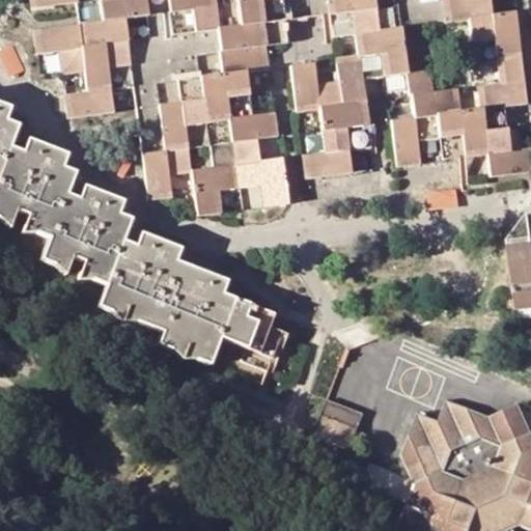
[(31,0),(32,7),(78,2),(80,24),(35,30),(38,53),(59,51),(62,73),(84,71),(87,92),(65,94),(68,117),(113,112),(110,89),(133,86),(139,127),(140,134),(143,155),(148,198),(170,195),(169,173),(191,171),(197,217),(221,214),(218,191),(262,185),(266,206),(288,203),(282,157),(259,160),(256,138),(276,136),(274,114),(253,116),(247,72),(267,68),(263,45),(261,22),(285,19),(324,15),(332,14),(334,35),(356,33),(358,56),(338,59),(340,82),(317,85),(313,63),(291,65),(298,110),(319,108),(326,151),(302,155),(306,177),(352,172),(346,126),(369,123),(363,80),(407,73),(413,118),(392,121),(397,166),(419,163),(416,141),(440,138),(460,135),(464,157),(485,152),(491,177),(530,171),(530,148),(530,147),(509,150),(504,106),(527,104),(521,58),(518,35),(514,11),(492,15),(488,0),(31,0)]
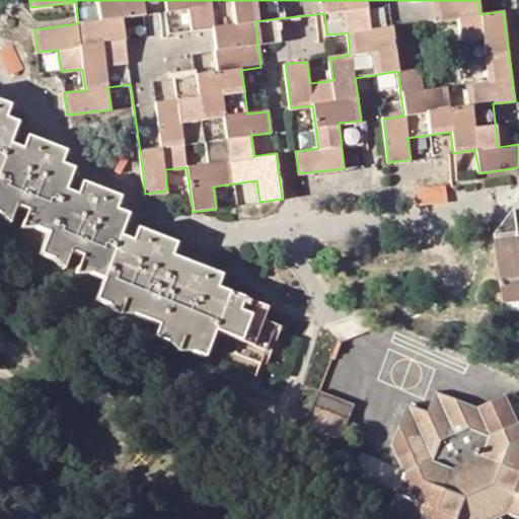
[(282,41),(279,18),(255,21),(257,44),(282,41)]
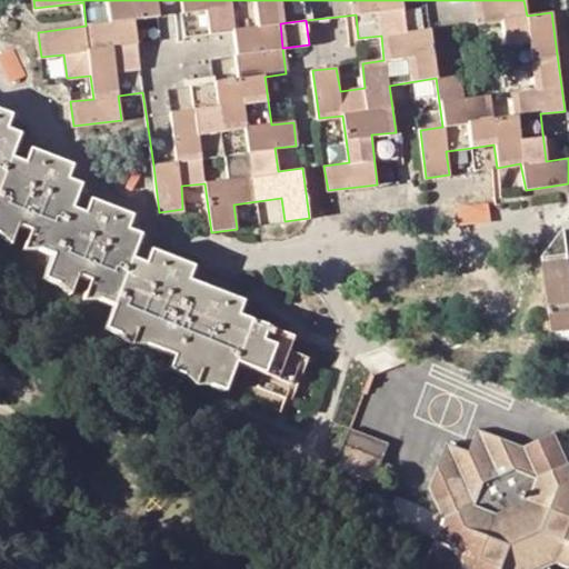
[(21,75),(11,51),(0,55),(0,68),(6,81),(21,75)]
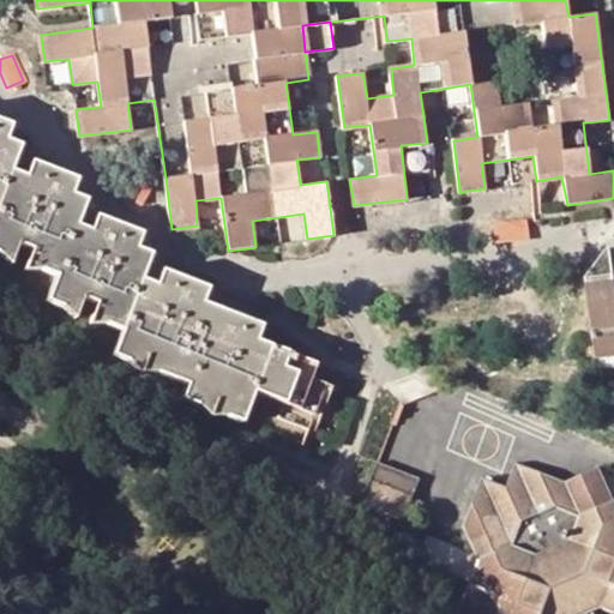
[(0,245),(2,241),(17,246),(31,251),(47,258),(41,270),(56,277),(47,301),(61,307),(66,294),(82,300),(96,306),(110,312),(106,325),(121,331),(112,356),(127,362),(132,350),(160,361),(155,373),(185,385),(180,399),(197,405),(200,392),(230,403),(226,417),(240,423),(252,393),(281,404),(277,419),(306,429),(323,386),(309,380),(314,366),(254,343),(259,327),(202,306),(205,292),(161,274),(155,288),(140,282),(150,257),(134,251),(139,235),(95,218),(89,233),(74,228),(83,202),(70,197),(73,181),(31,164),(25,178),(8,173),(18,148),(4,143),(8,127),(0,122),(0,245)]
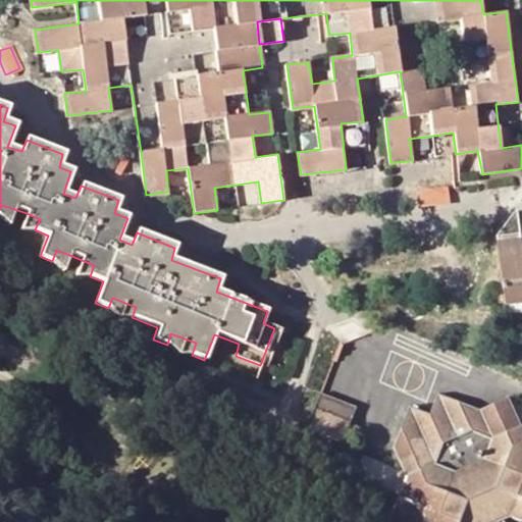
[(435,157),(456,154),(453,133),(432,136),(435,157)]
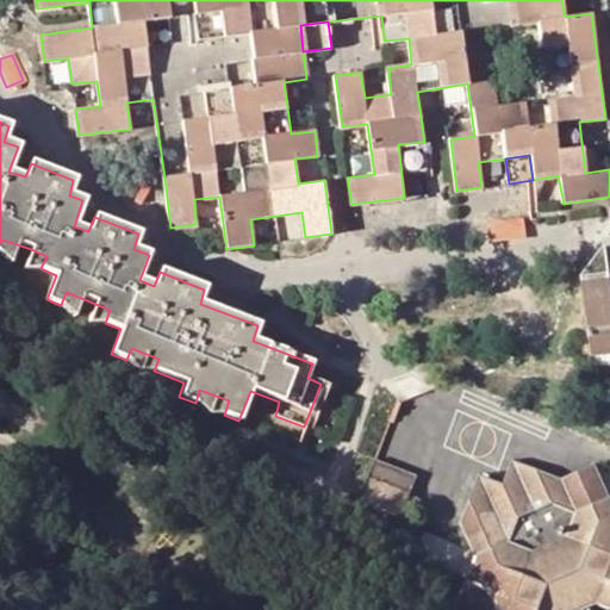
[(521,217),(492,221),(495,240),(523,236),(521,217)]
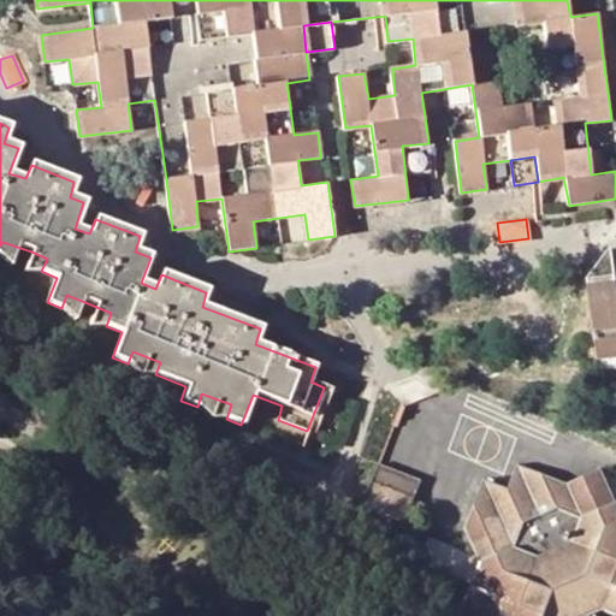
[(17,247),(3,242),(0,246),(0,258),(9,266),(17,247)]
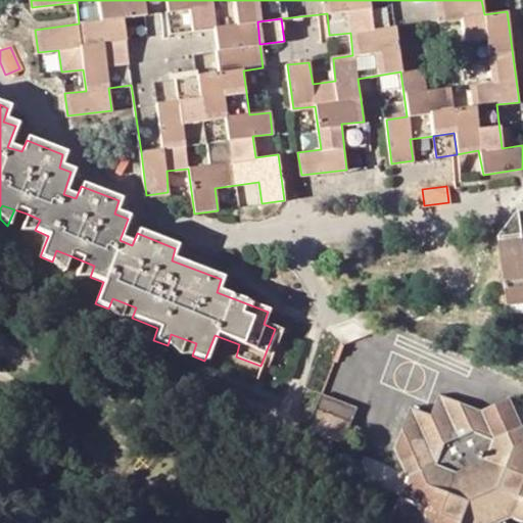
[(522,247),(518,211),(495,240),(506,308),(522,306),(522,247)]
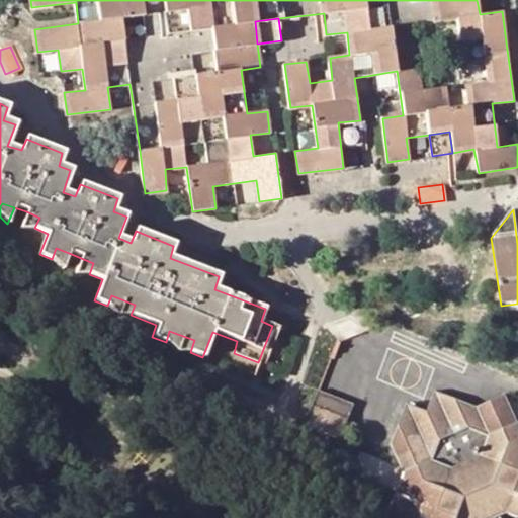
[(34,228),(39,218),(26,211),(20,229),(34,228)]
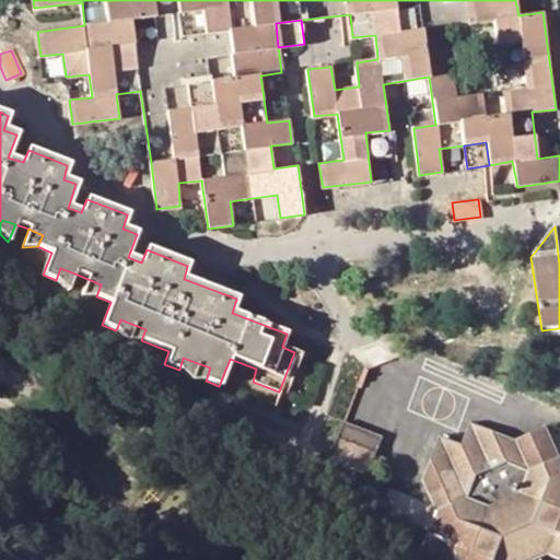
[(74,273),(60,268),(56,280),(66,291),(74,273)]
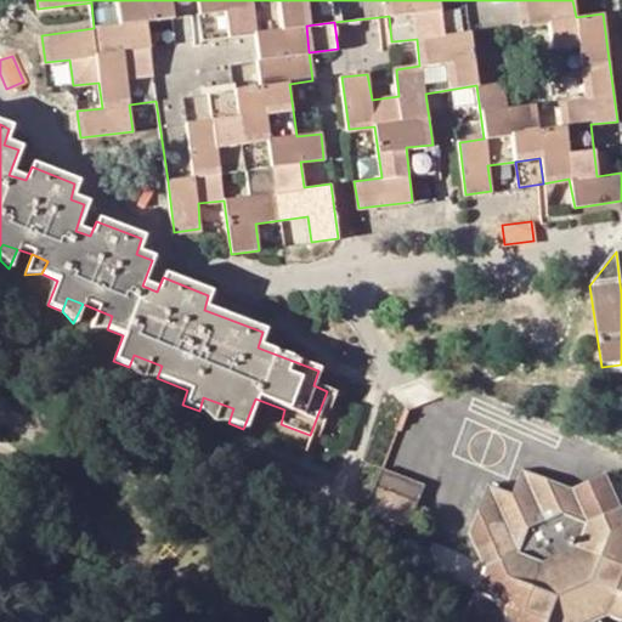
[(107,329),(112,316),(97,310),(90,329),(107,329)]
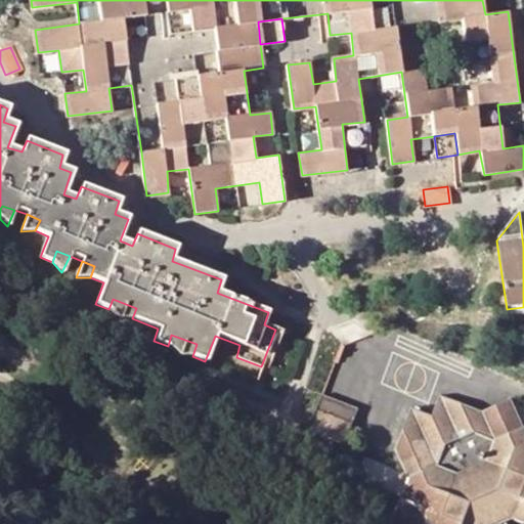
[(136,308),(113,299),(108,309),(117,319),(132,318),(136,308)]
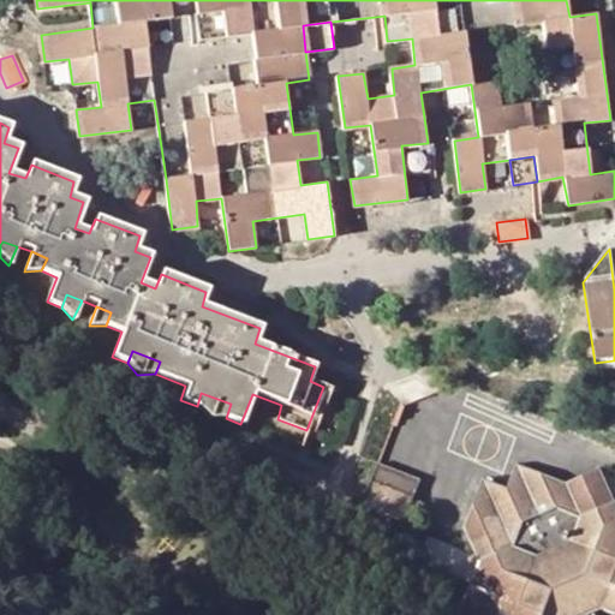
[(231,404),(201,393),(197,406),(209,419),(226,418),(231,404)]
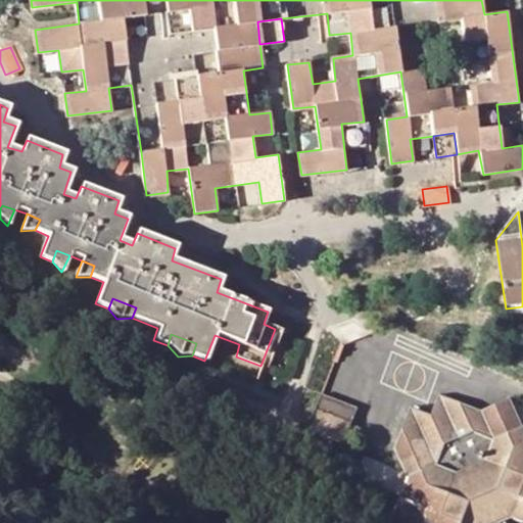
[(344,443),(358,409),(322,395),(307,430),(344,443)]
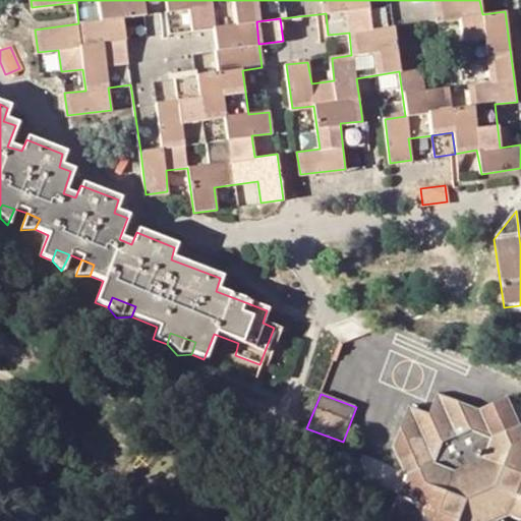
[(426,520),(501,520),(502,520),(510,517),(520,520),(520,425),(520,426),(510,400),(481,411),(439,395),(431,415),(410,407),(394,450),(406,478),(399,499),(420,508),(426,520)]
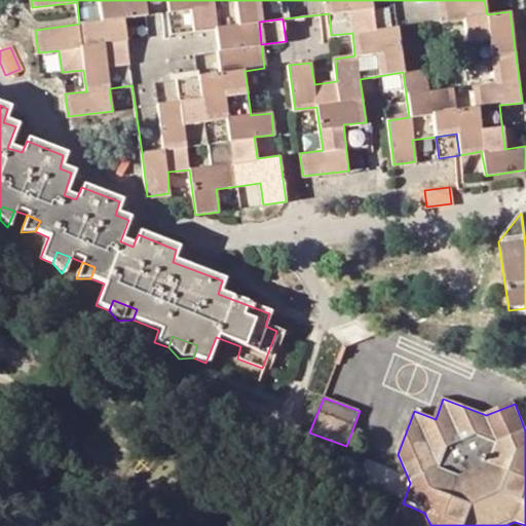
[(395,525),(430,525),(424,513),(403,503),(395,524),(395,525)]
